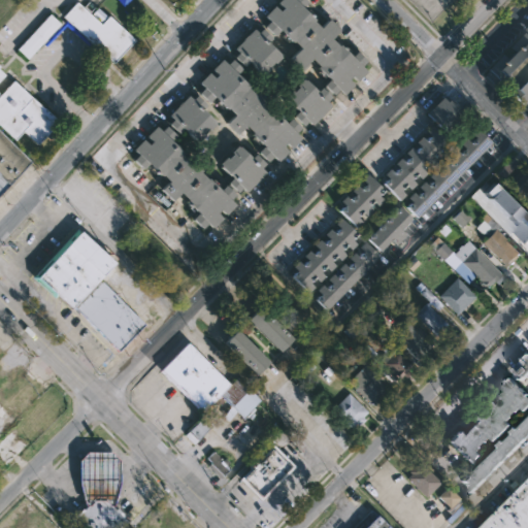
[(307,0),(308,1),(302,6),(322,26),(330,18),(340,29),(332,37),(339,44),(340,43),(353,55),(358,50),(367,60),(363,65),(368,70),(358,79),(357,78),(355,80),(351,76),(350,77),(355,83),(344,93),(339,88),(334,94),(324,84),(329,78),(310,60),(308,61),(310,63),(305,69),(302,67),(301,69),(290,58),(301,46),(294,39),(293,41),(281,29),(274,35),(265,25),(269,21),(264,15),(274,4),(279,9),(283,6),(277,1),(278,0),(307,0)]
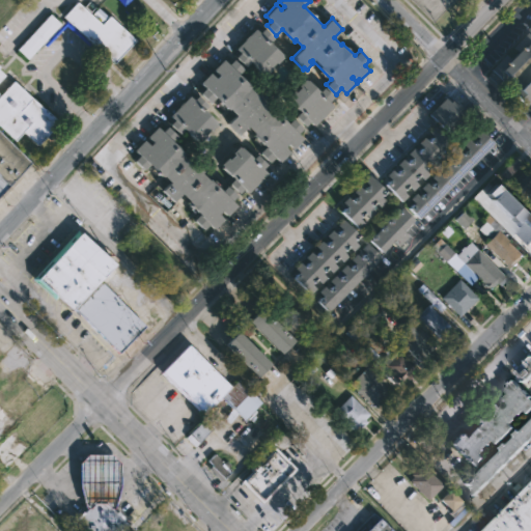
[(77,1),(101,24),(110,15),(135,39),(113,62),(64,15),(77,1)]
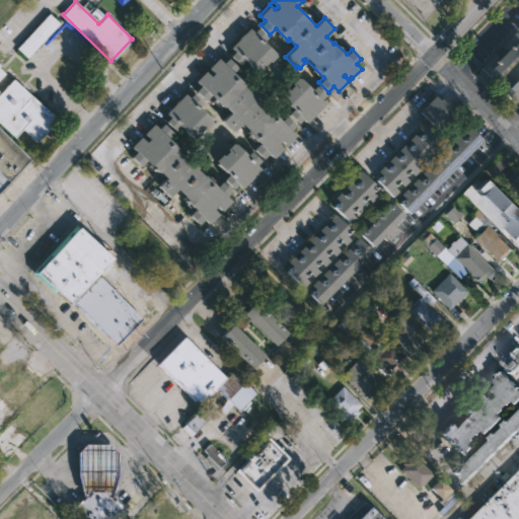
[(59,22),(26,57),(16,48),(49,12),(59,22)]
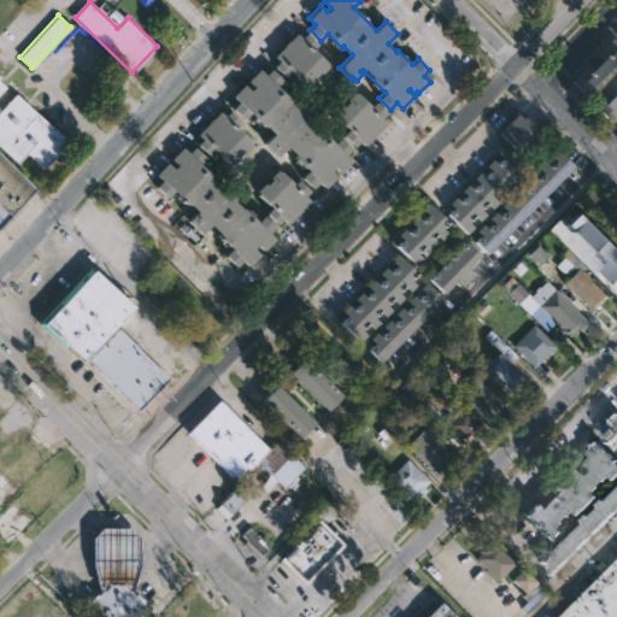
[(307,31),(318,43),(315,47),(328,63),(327,64),(328,64),(315,77),(316,78),(307,87),(292,70),(286,76),(275,65),(280,60),(275,56),(285,46),(283,45),(297,33),(301,37),(307,31)]
